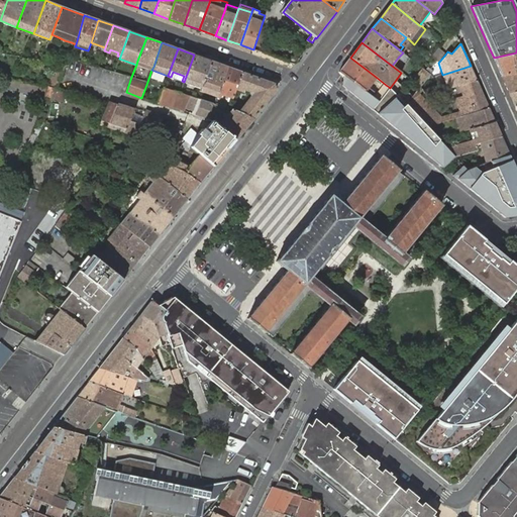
[(438,63),(445,55),(438,48),(431,58),(436,61),(438,63)]
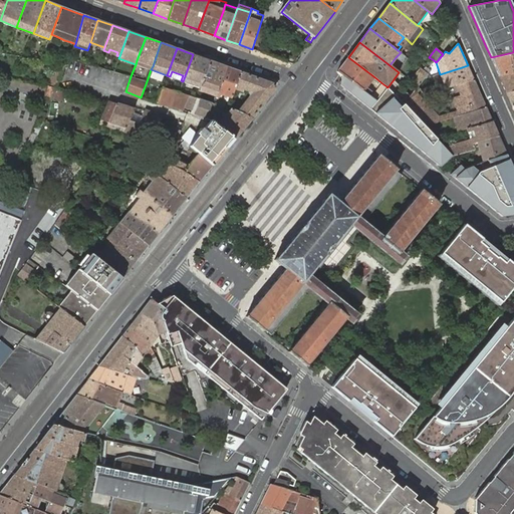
[(401,52),(396,57),(402,61),(406,56),(401,52)]
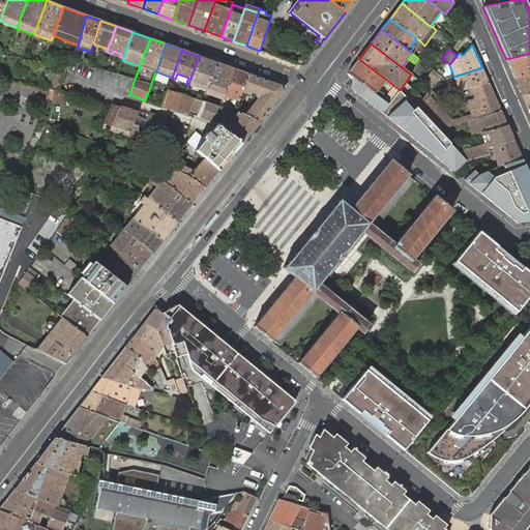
[(529,54),(506,59),(513,78),(529,75),(529,54)]
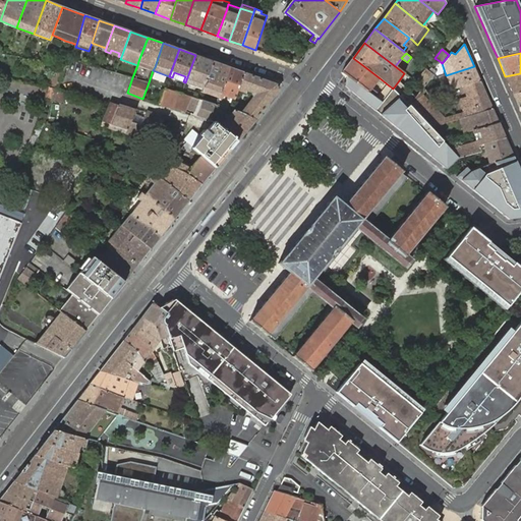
[(213,61),(195,55),(185,82),(189,83),(190,79),(205,84),(213,61)]
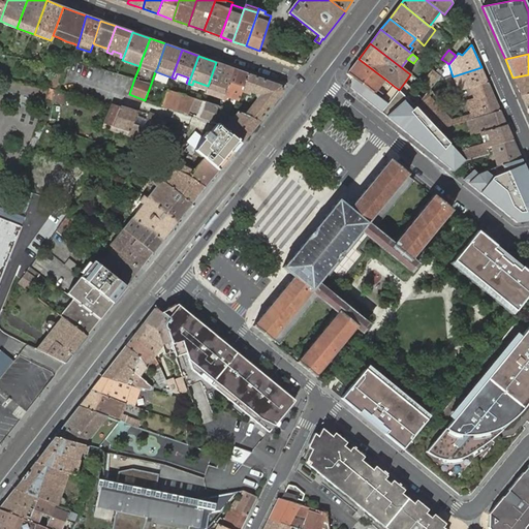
[(359,59),(348,72),(353,76),(380,97),(382,94),(376,89),(384,79),(359,59)]
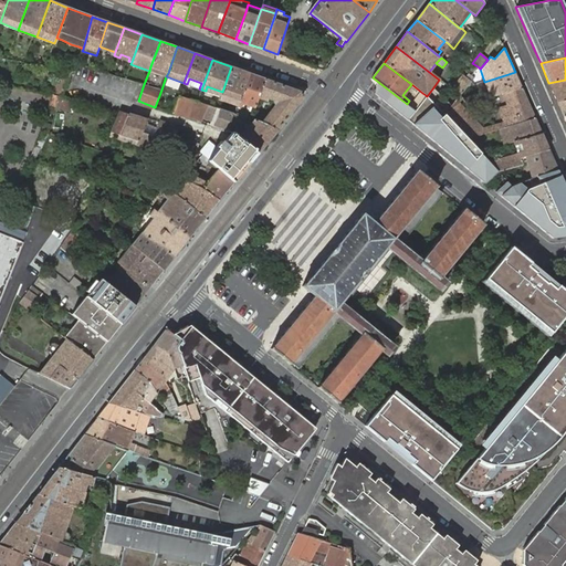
[(249,73),(231,66),(222,92),(220,96),(219,100),(222,101),(223,96),(239,102),(249,73)]
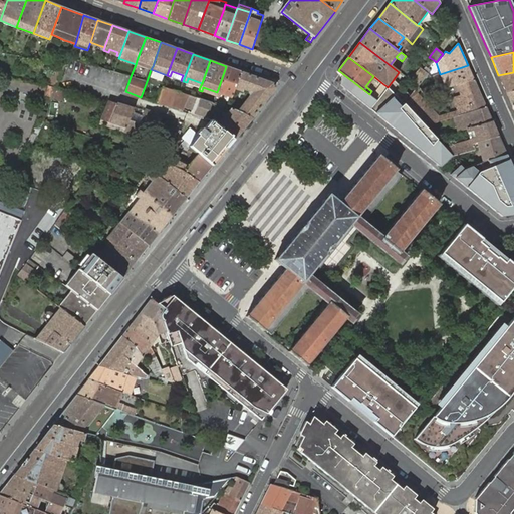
[(66,64),(58,63),(56,68),(49,85),(57,87),(66,64)]
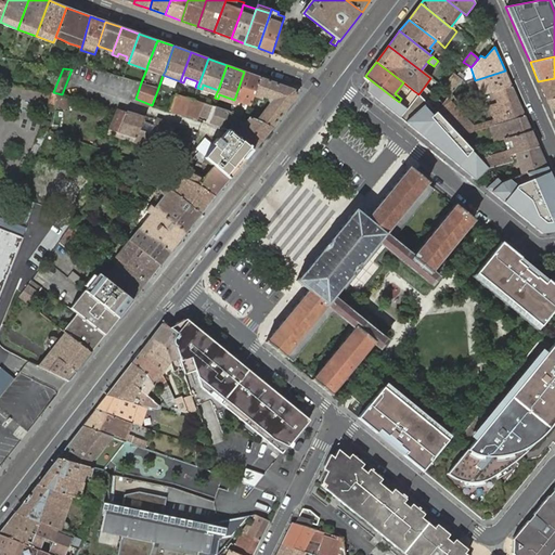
[(512,86),(505,71),(475,80),(479,95),(486,93),(512,86)]
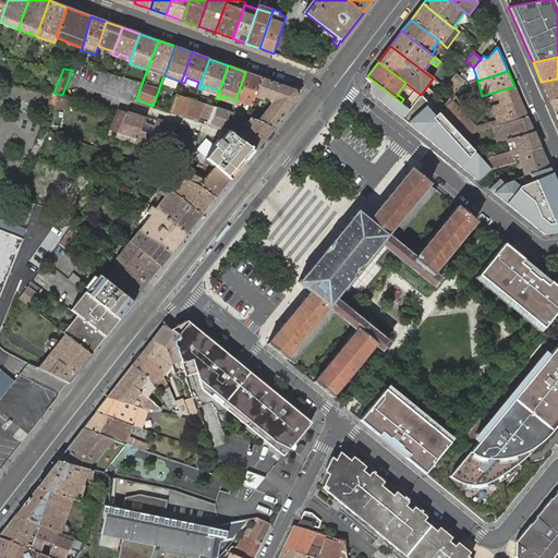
[(262,77),(245,72),(235,100),(234,105),(237,106),(238,102),(239,100),(251,105),(254,96),(262,77)]
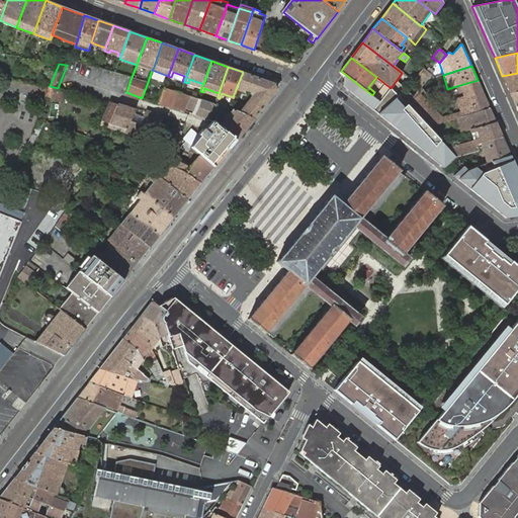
[(424,69),(414,82),(421,87),(431,75),(431,74),(428,72),(424,69)]
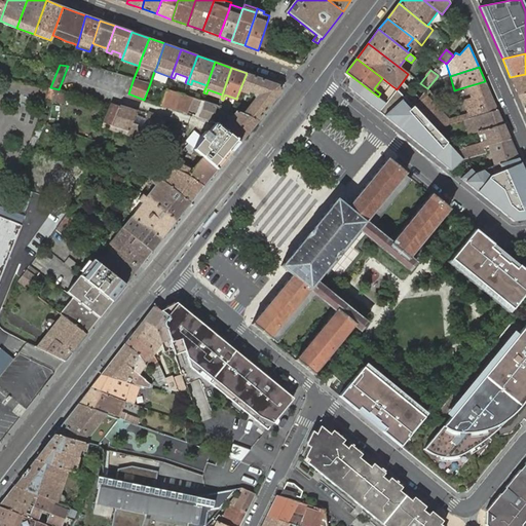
[(176,73),(174,78),(185,82),(187,77),(176,73)]
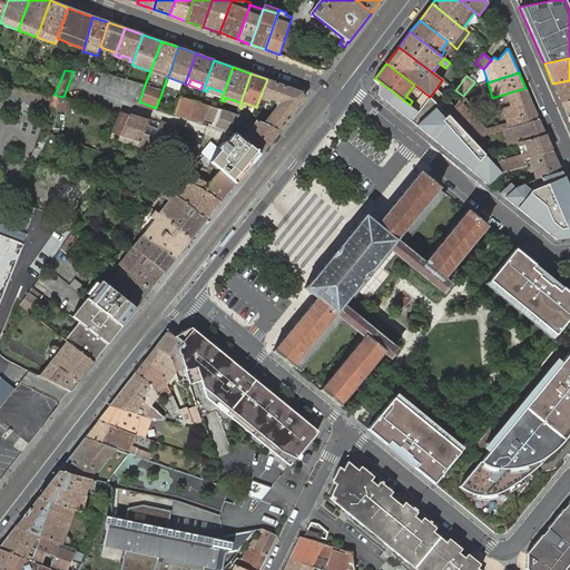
[(303,92),(267,79),(259,98),(269,101),(271,98),(276,100),(276,101),(275,101),(276,105),(277,105),(278,106),(268,118),(267,120),(264,124),(279,131),(304,99),(303,92)]
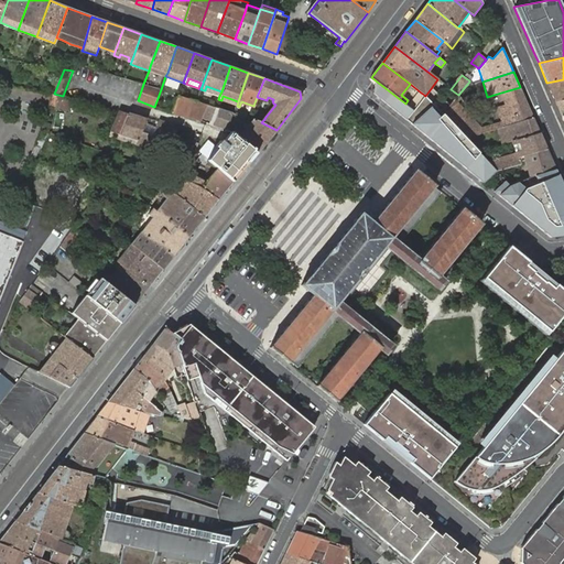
[(563,79),(546,83),(555,100),(563,98),(563,79)]
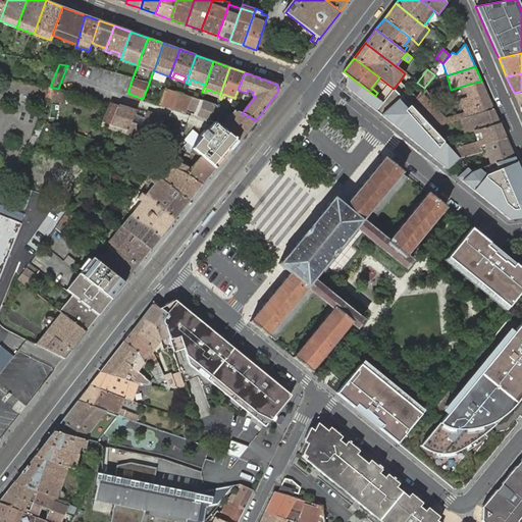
[(375,96),(349,75),(346,86),(509,219),(521,218),(521,174),(520,169),(514,156),(490,163),(486,164),(477,169),(472,171),(471,170),(460,158),(452,150),(442,141),(431,128),(408,103),(416,97),(400,81),(394,89),(392,91),(383,102),(382,102),(379,99),(375,96)]
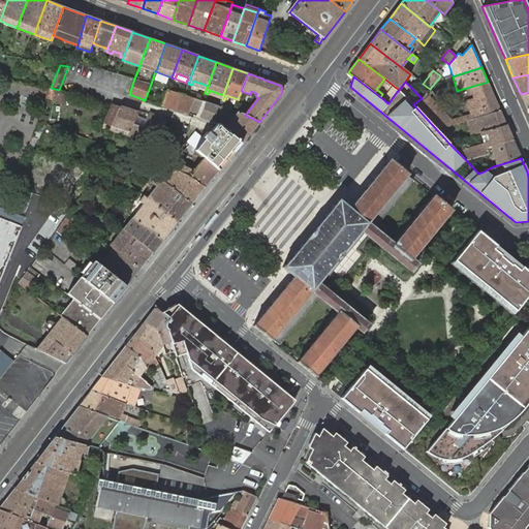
[(193,81),(192,85),(206,90),(208,86),(193,81)]
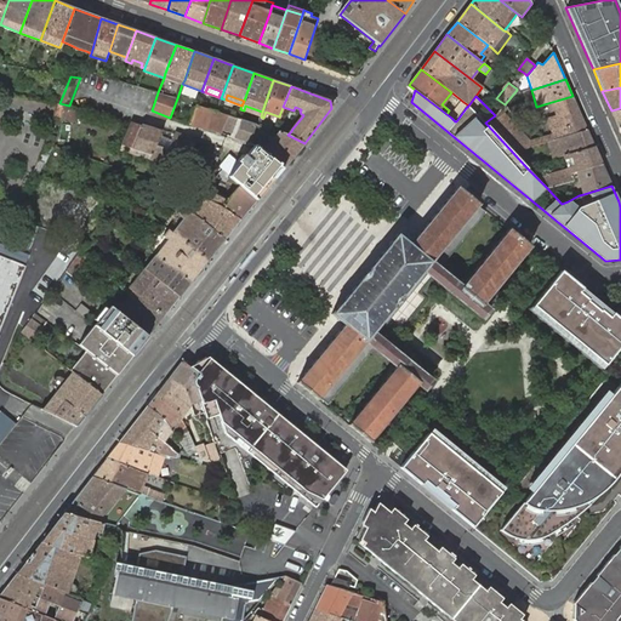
[(587,130),(573,96),(543,104),(552,134),(529,141),(502,113),(507,108),(505,104),(500,110),(495,115),(485,123),(513,153),(534,146),(541,143),(550,141),(553,140),(558,138),(587,130)]
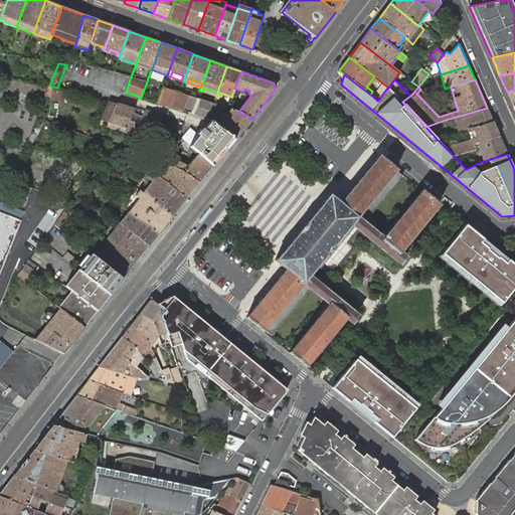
[(377,101),(378,101),(386,90),(388,88),(387,87),(384,84),(374,98),(377,101)]
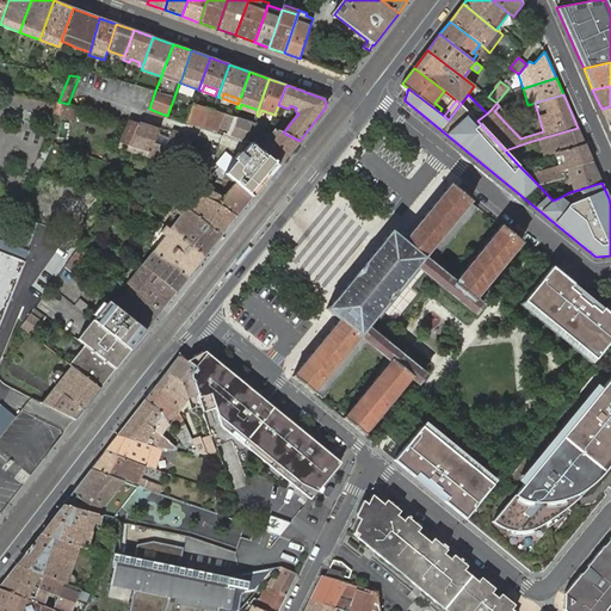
[(59,102),(57,102),(54,112),(76,118),(79,107),(59,102)]
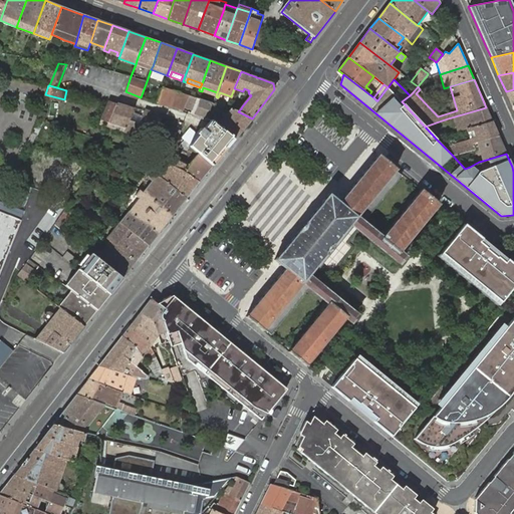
[(177,91),(163,87),(158,102),(172,107),(172,106),(177,91)]
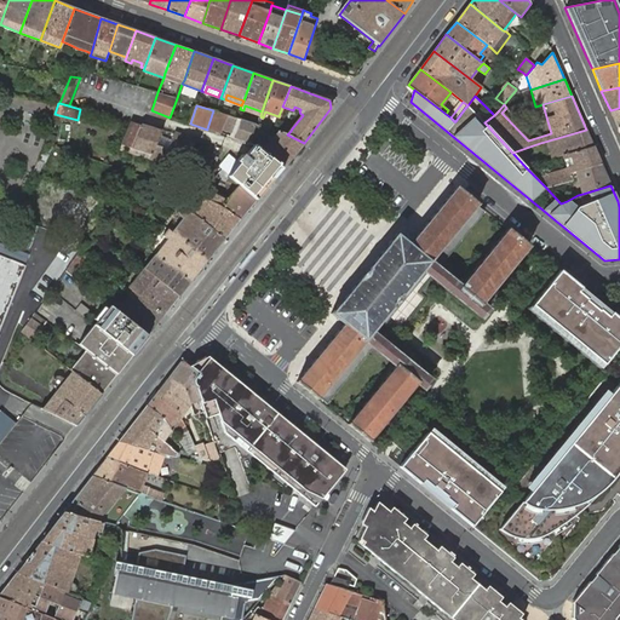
[(245,105),(244,110),(260,116),(262,112),(245,105)]
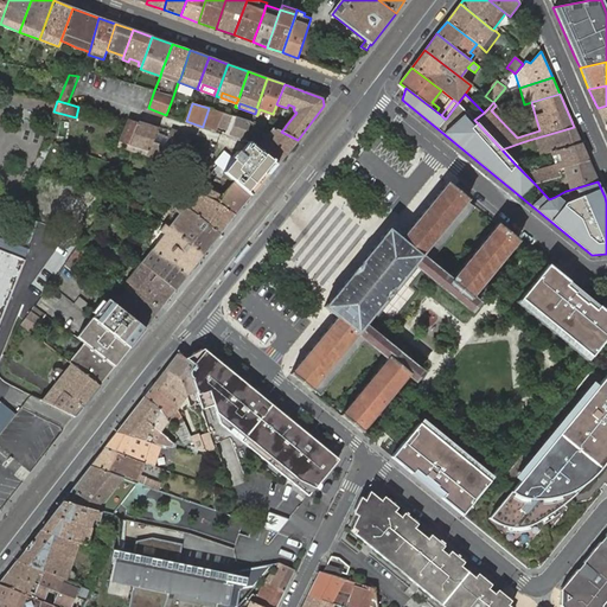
[(212,109),(209,108),(203,126),(217,129),(218,126),(223,113),(212,109)]
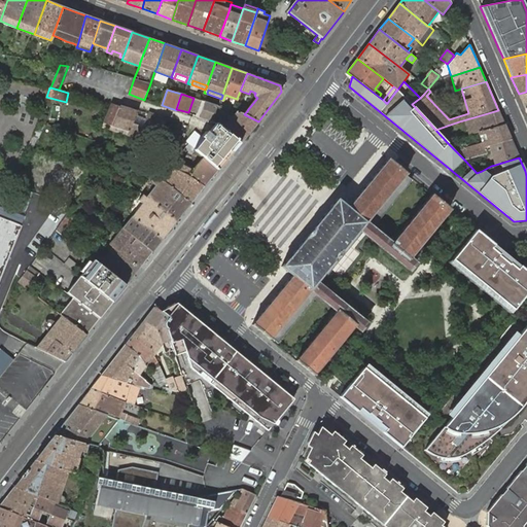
[(196,115),(199,117),(211,121),(217,105),(205,101),(202,100),(194,98),(189,109),(198,111),(196,115)]
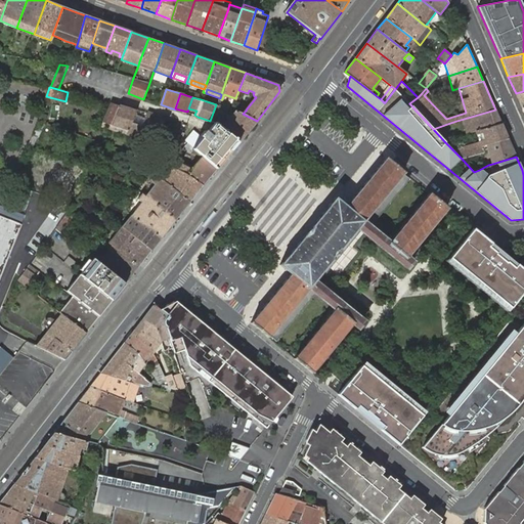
[(110,129),(120,105),(112,103),(111,107),(102,127),(110,129)]
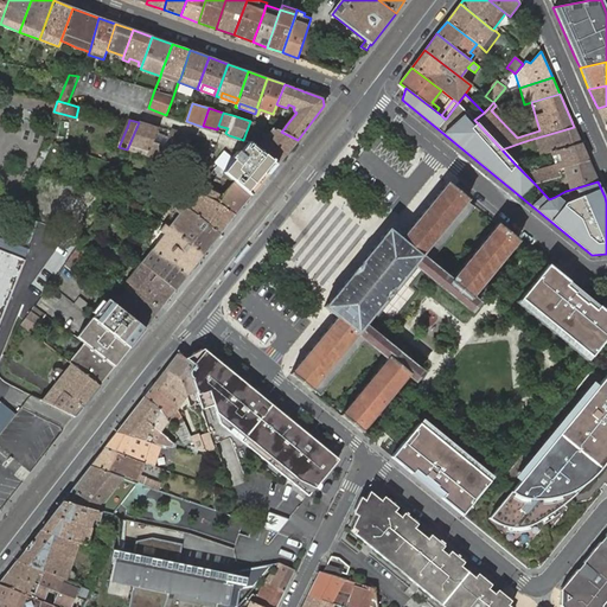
[(146,155),(153,141),(157,133),(158,128),(139,122),(127,149),(146,155)]
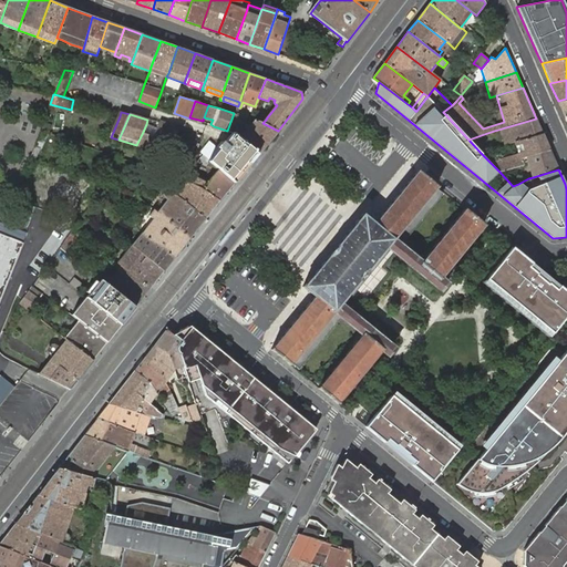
[(506,145),(515,143),(543,134),(536,119),(509,126),(505,127),(502,129),(506,145)]
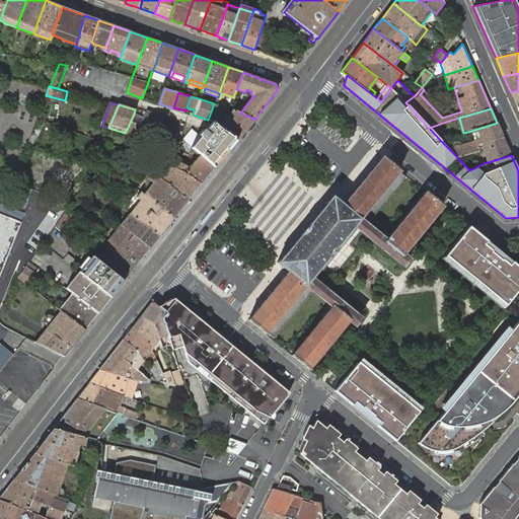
[(236,140),(254,120),(240,113),(237,110),(234,109),(222,124),(225,125),(222,128),(236,140)]
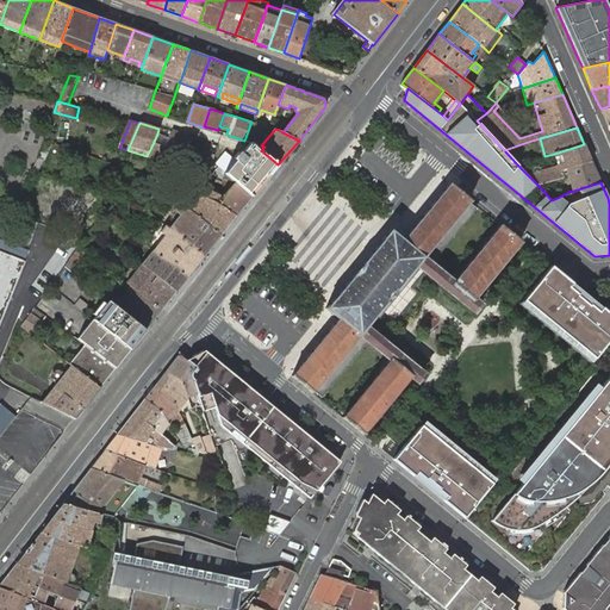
[(147,156),(178,165),(185,148),(190,136),(172,131),(169,137),(157,134),(154,142),(147,156)]
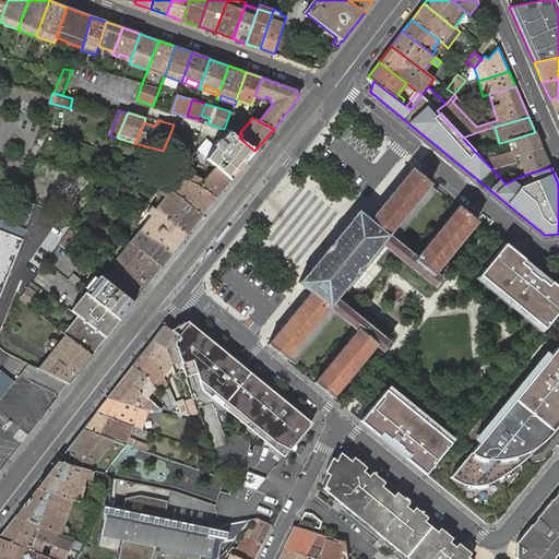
[(163,151),(190,159),(197,143),(173,137),(177,126),(174,125),(169,135),(163,151)]
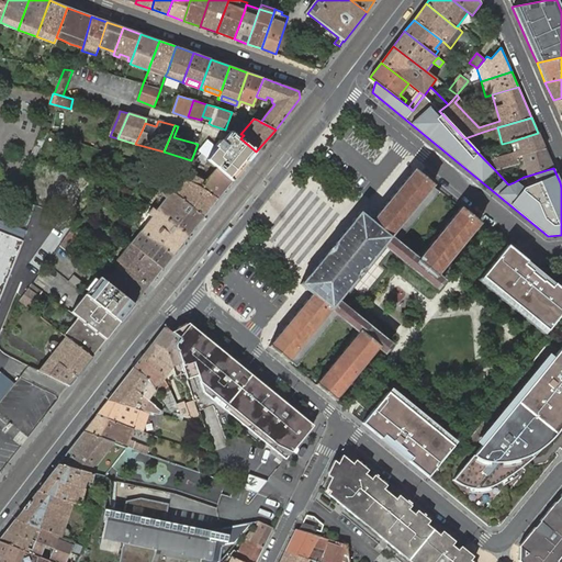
[(226,136),(222,142),(247,163),(253,157),(256,152),(240,138),(232,131),(226,136)]
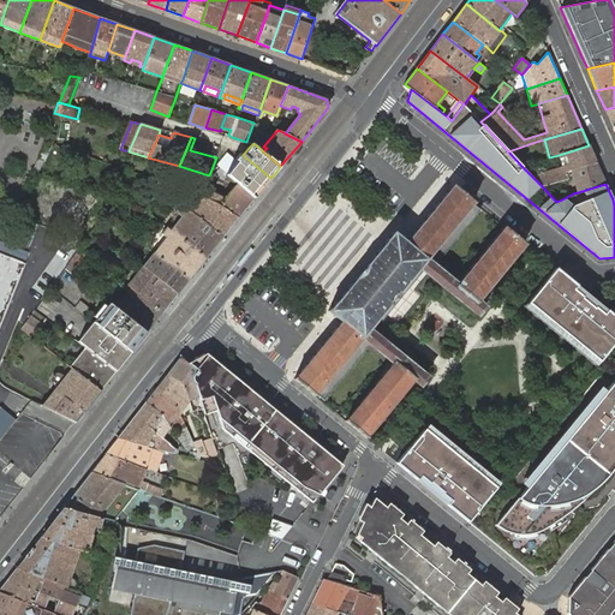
[(563,167),(532,177),(542,186),(551,184),(567,179),(566,177),(565,172),(571,169),(596,162),(589,145),(559,155),(559,157),(566,155),(568,162),(562,165),(563,167)]
